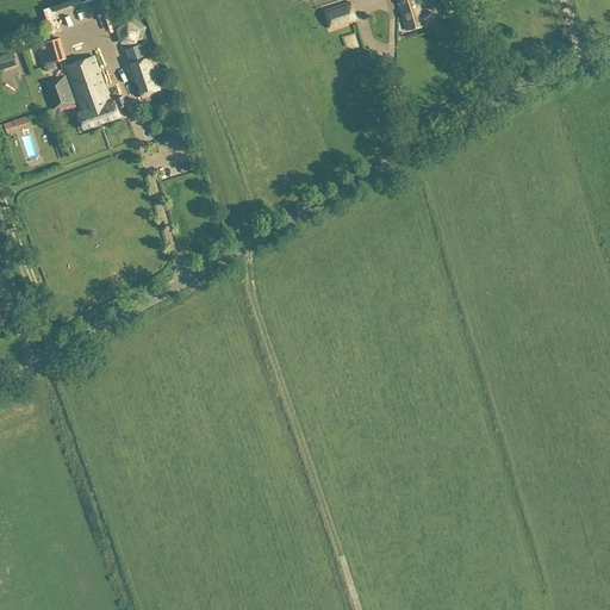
[(408,1),(409,0),(394,0),(398,10),(409,6),(408,1)]
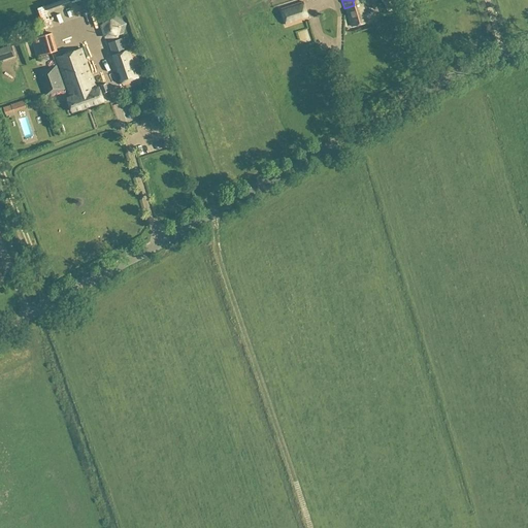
[(354,5),(344,8),(350,27),(368,22),(367,19),(370,18),(372,15),(370,11),(368,9),(365,10),(363,4),(364,4),(362,0),(354,0),(353,1),(354,5)]
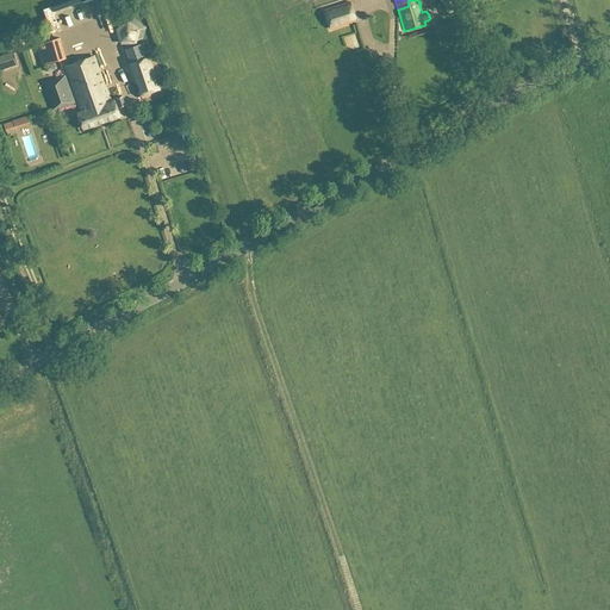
[(354,22),(348,2),(323,10),(328,29),(354,22)]
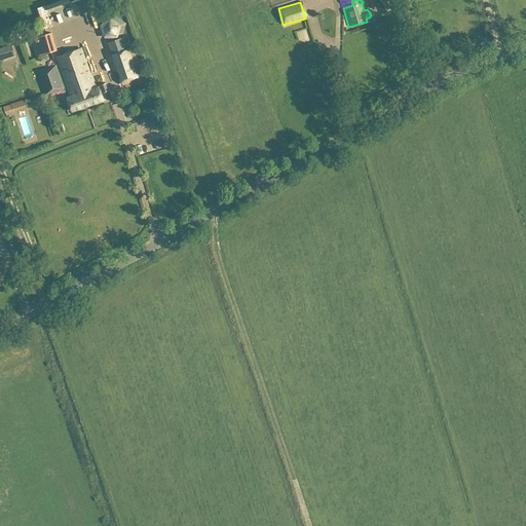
[(105,36),(115,36),(118,27),(109,21),(102,27),(105,36)]
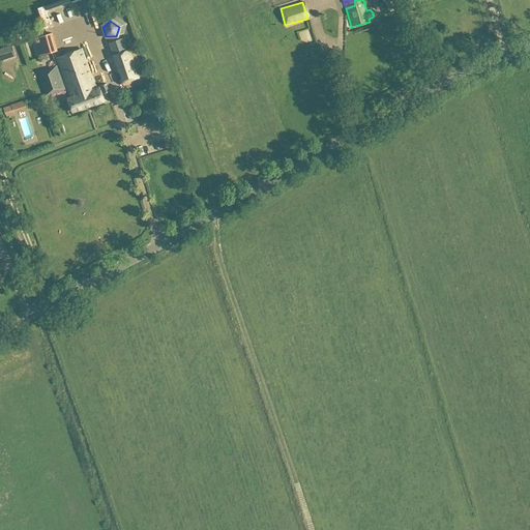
[(35,39),(40,57),(56,52),(51,33),(35,39)]
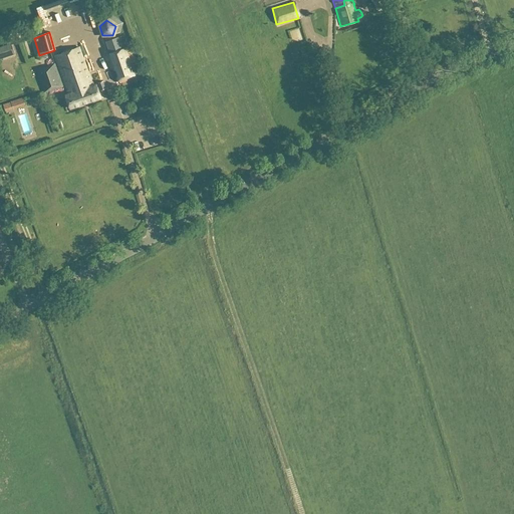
[(124,48),(120,37),(105,42),(109,53),(108,54),(111,62),(108,63),(110,70),(114,69),(116,70),(118,77),(117,79),(119,83),(121,82),(122,85),(139,80),(138,77),(140,76),(130,47),(124,48)]
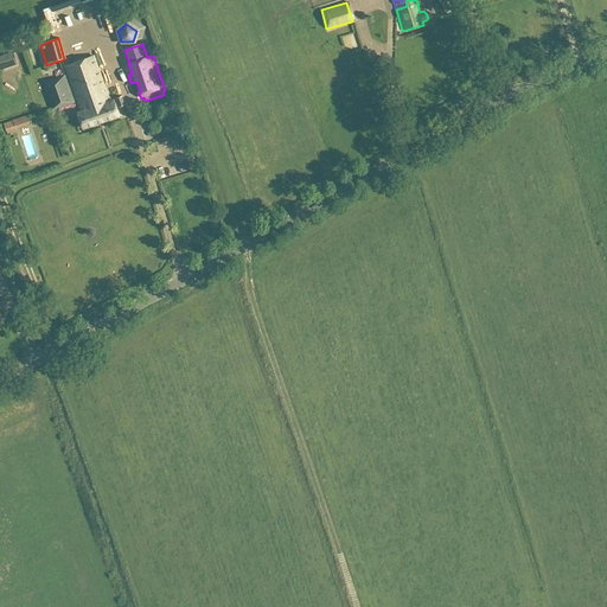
[(63,68),(78,112),(76,113),(82,131),(119,117),(113,101),(109,102),(94,57),(63,68)]
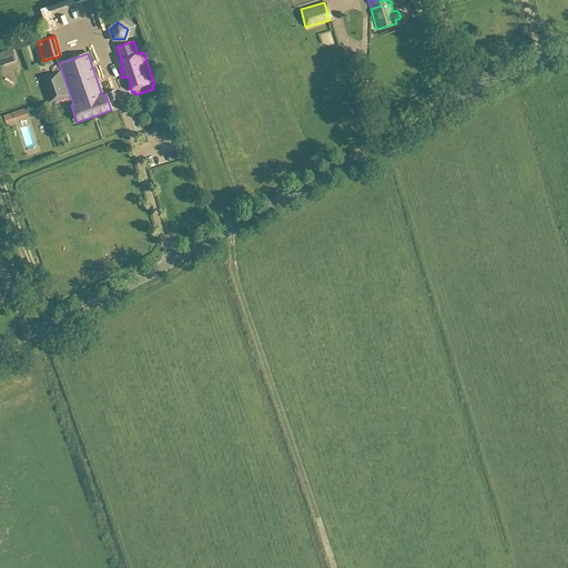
[(60,72),(40,79),(48,103),(68,97),(60,72)]
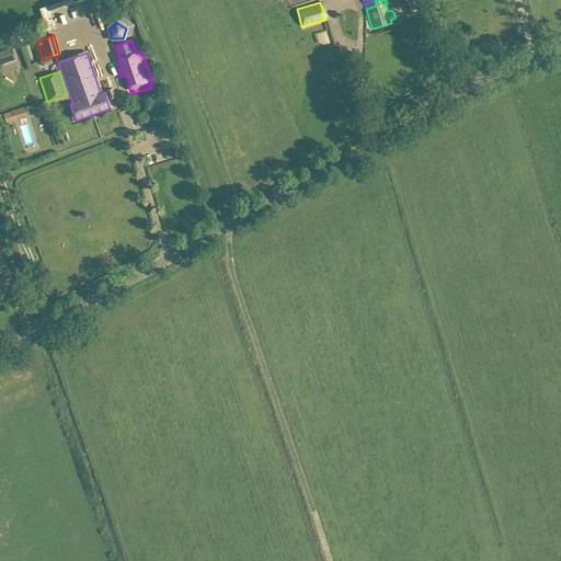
[(26,105),(13,109),(15,118),(29,115),(26,105)]
